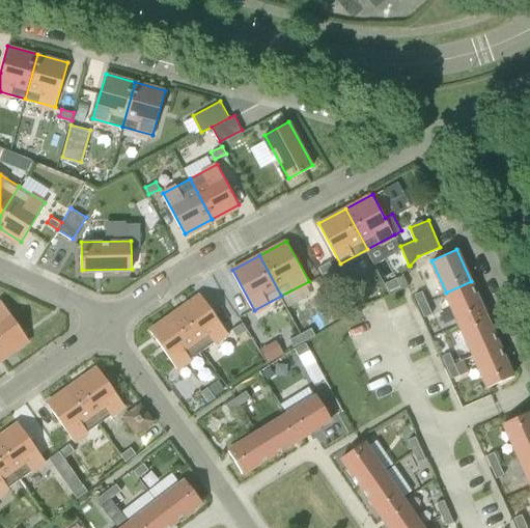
[(330,259),(318,266),(323,273),(333,267),(330,259)]
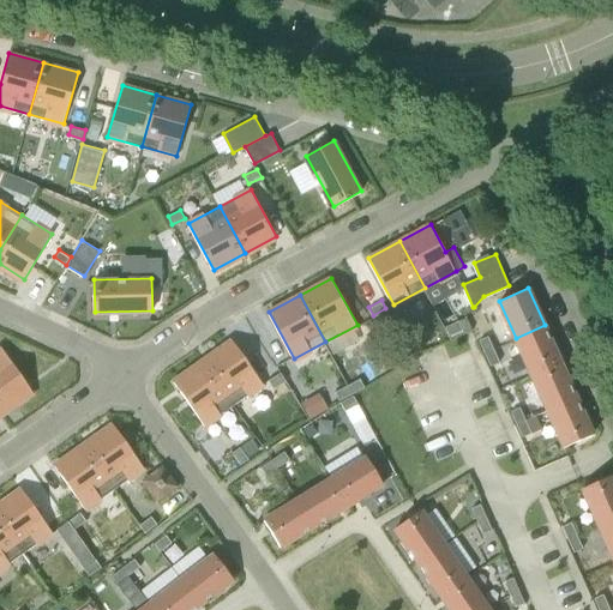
[(460,320),(446,326),(450,334),(463,328),(460,320)]
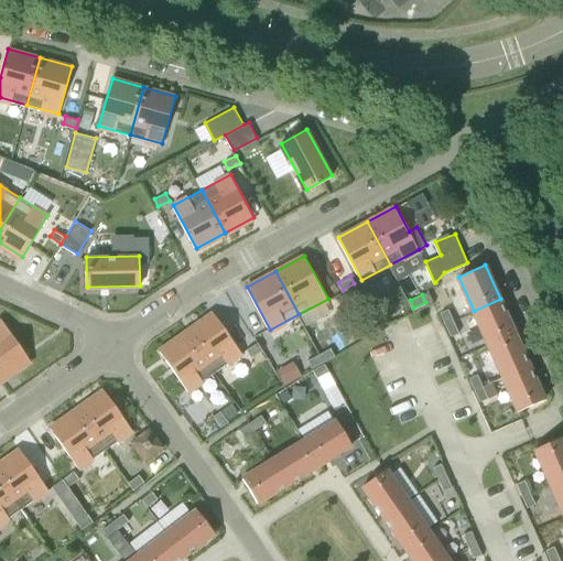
[(500,299),(474,311),(489,344),(515,332),(500,299)]
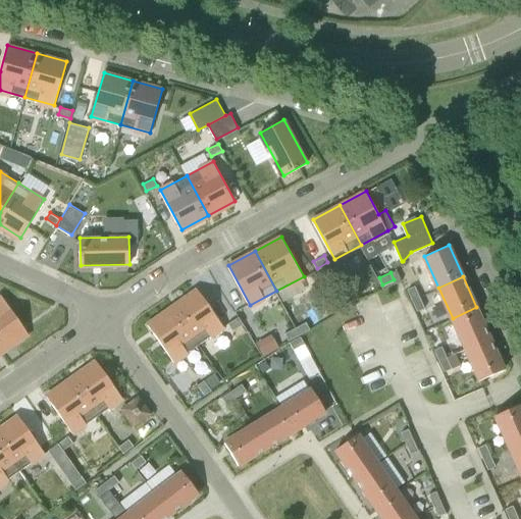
[(415,284),(408,289),(413,299),(420,296),(415,284)]
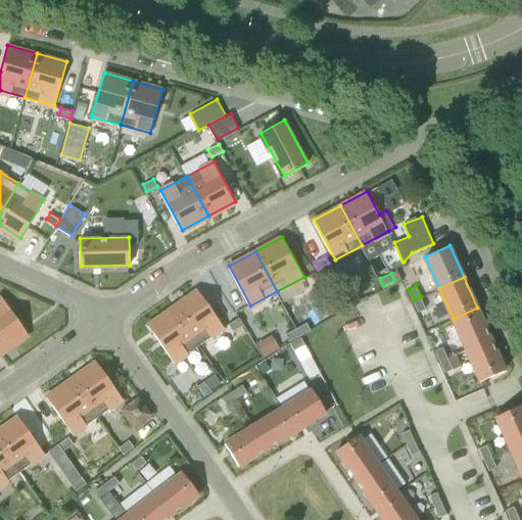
[(198,289),(174,306),(199,344),(224,327),(198,289)]
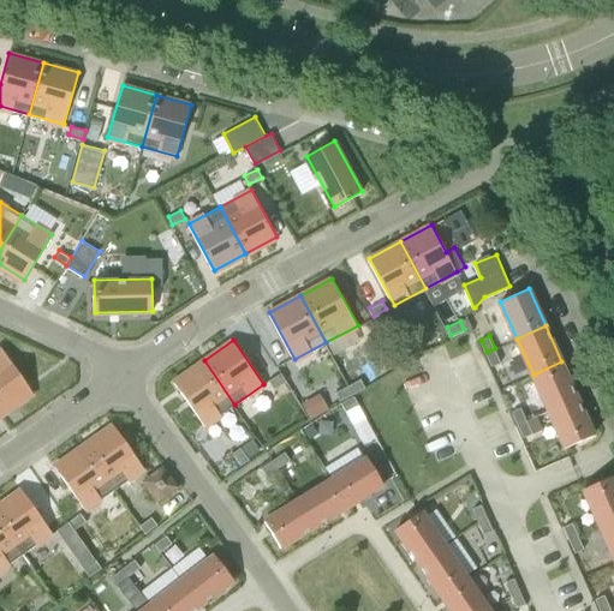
[(3,348),(0,349),(0,406),(4,413),(34,393),(3,348)]
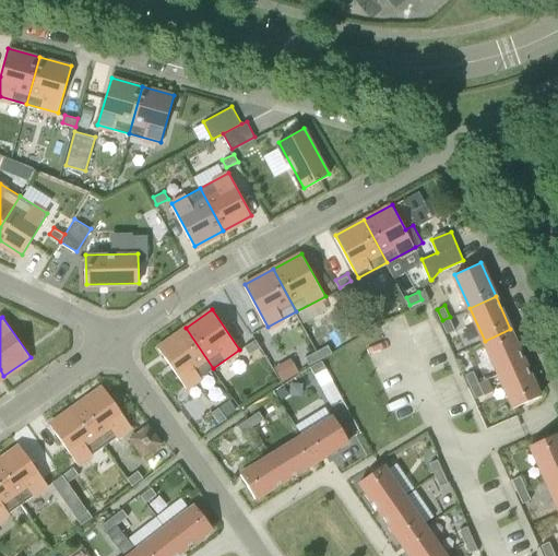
[(450,317),(442,320),(448,332),(455,329),(450,317)]
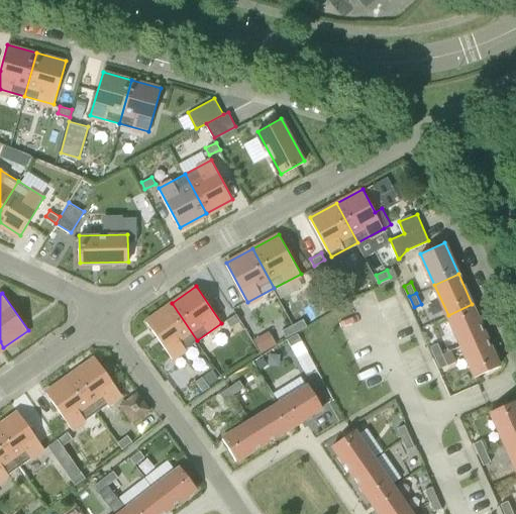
[(172,303),(146,320),(173,357),(197,340),(172,303)]
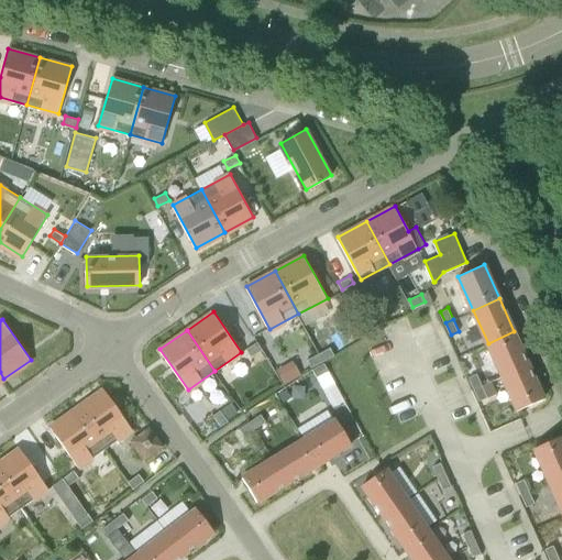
[(514,331),(488,343),(503,375),(528,364),(514,331)]
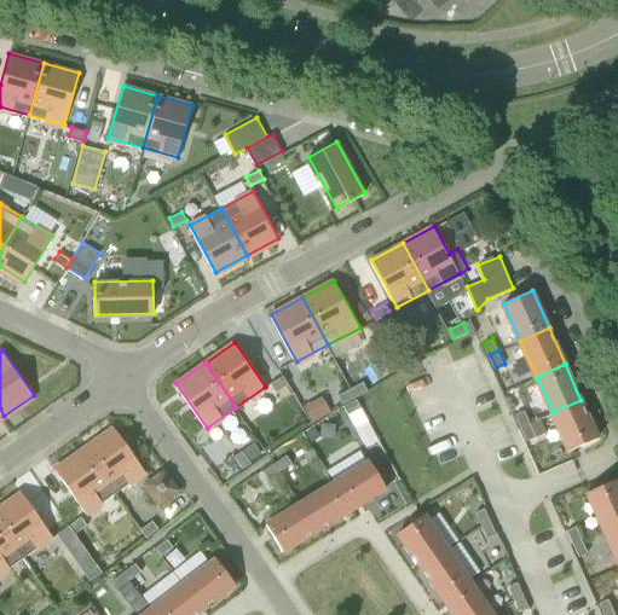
[(283,375),(271,383),(276,390),(289,383),(288,382),(283,375)]
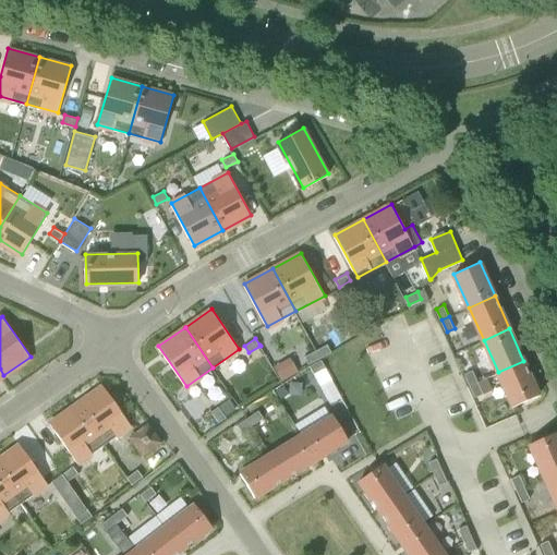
[(327,344),(316,350),(321,357),(331,351),(327,344)]
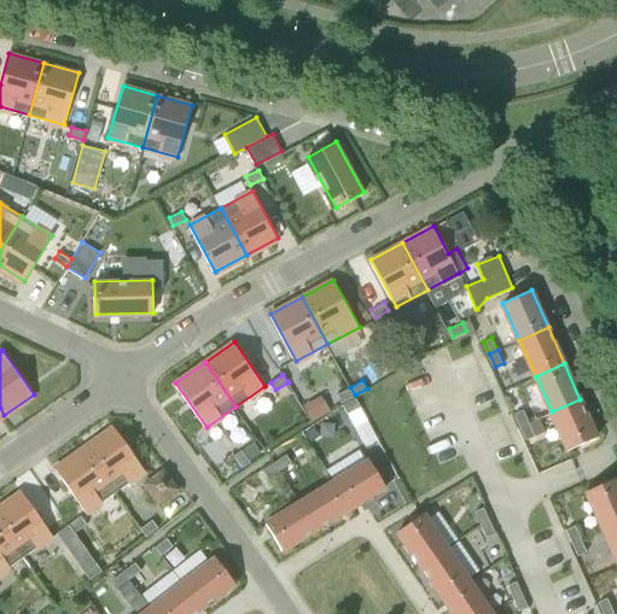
[(350,387),(338,393),(343,402),(355,395),(350,387)]
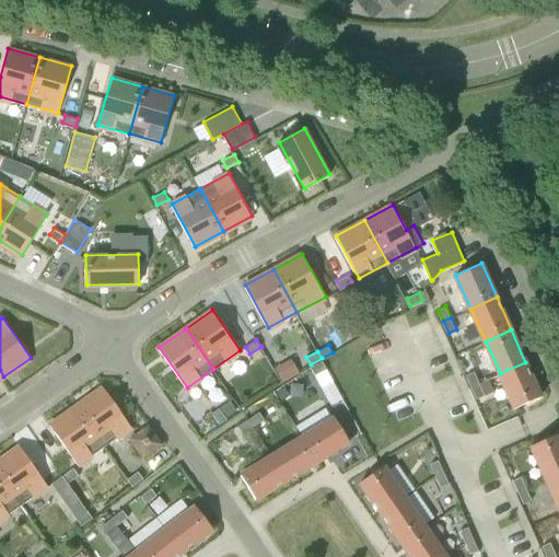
[(323,360),(312,367),(315,373),(327,368),(323,360)]
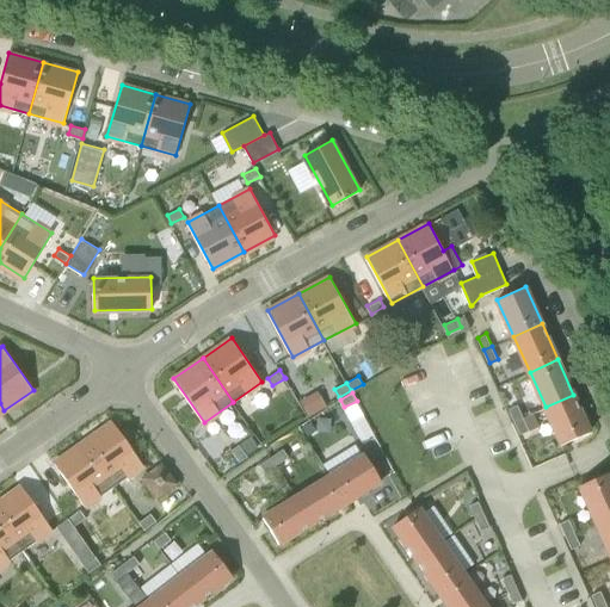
[(573,395),(546,407),(562,444),(590,432),(573,395)]
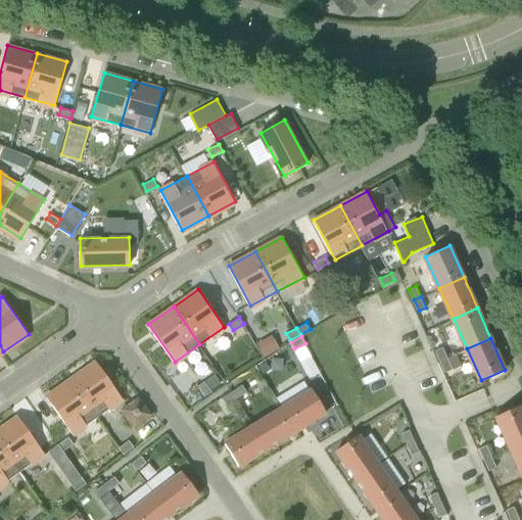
[(443,346),(435,349),(440,361),(448,357),(443,346)]
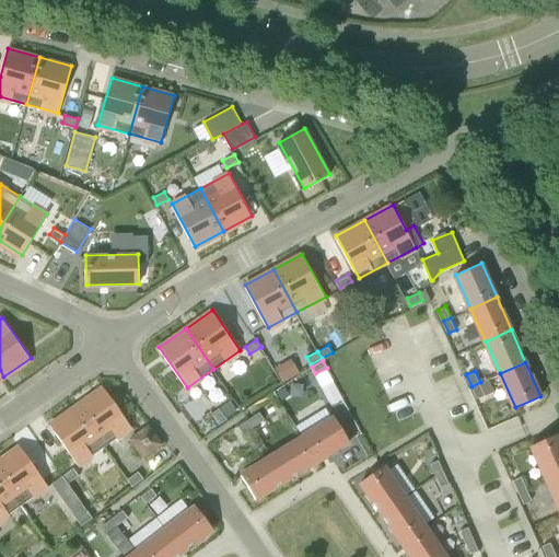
[(480,382),(472,386),(477,397),(485,394),(480,382)]
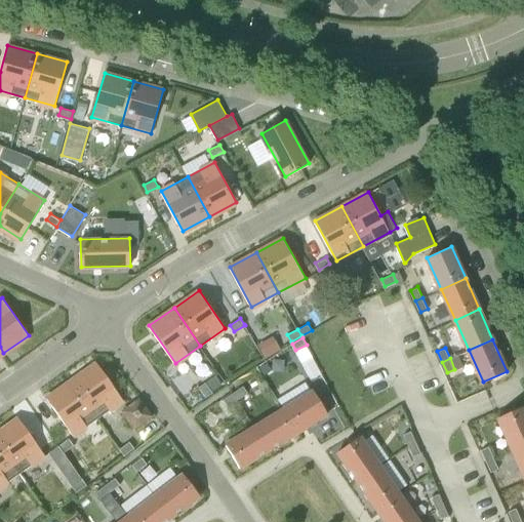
[(97,362),(72,379),(99,418),(124,401),(97,362)]
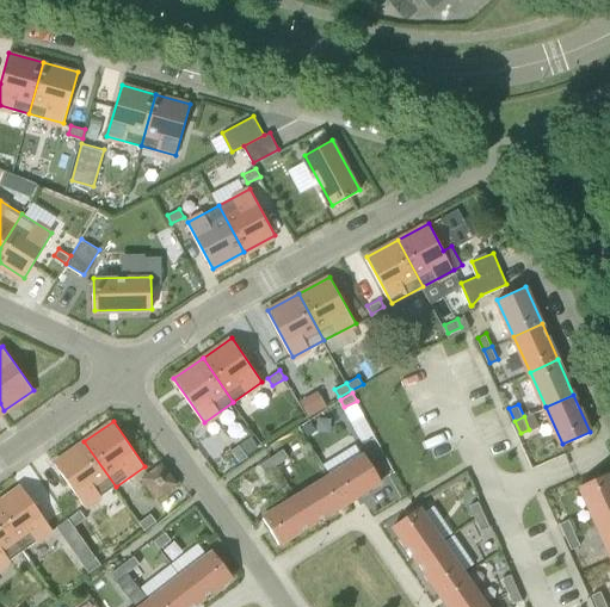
[(84,441),(55,462),(87,507),(116,487),(84,441)]
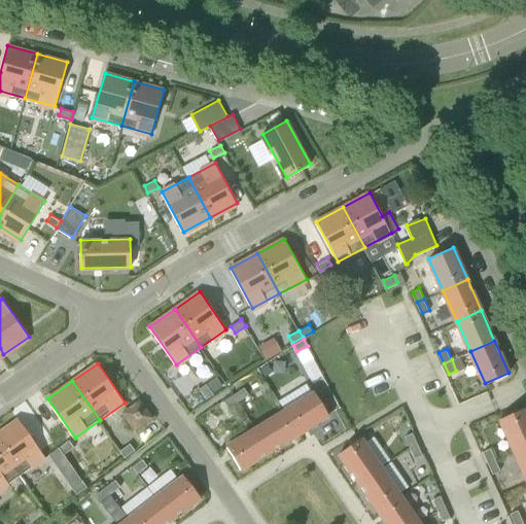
[(207,383),(200,388),(207,398),(214,393),(207,383)]
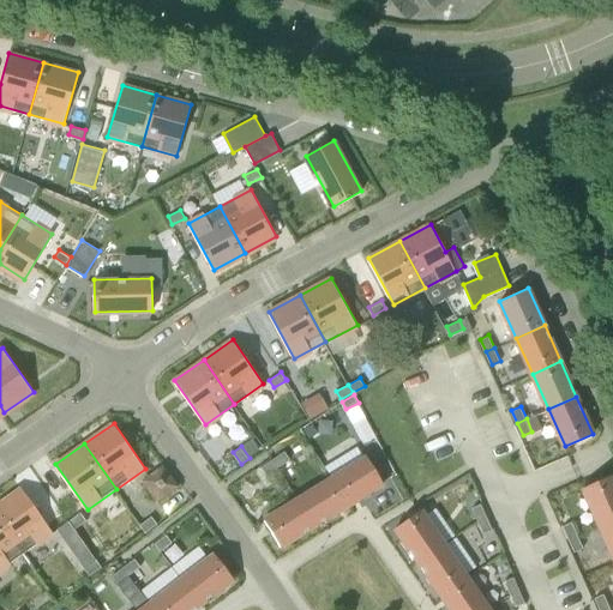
[(284,451),(274,459),(278,466),(290,458),(284,451)]
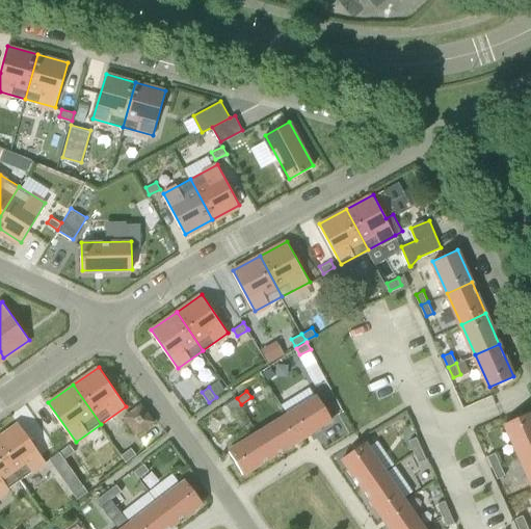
[(318,396),(288,415),(301,438),(333,419),(318,396)]
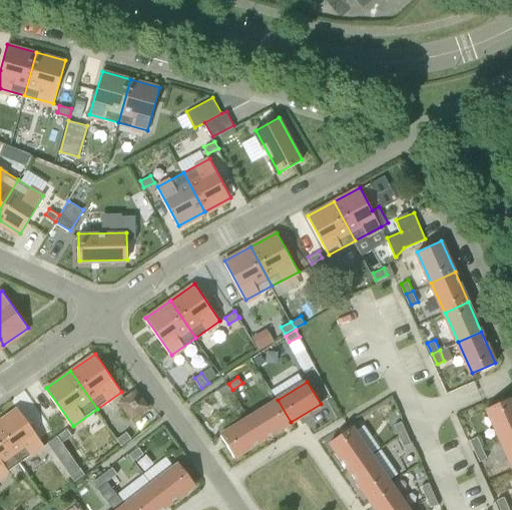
[(225,386),(218,390),(223,397),(232,390),(228,384),(225,386)]
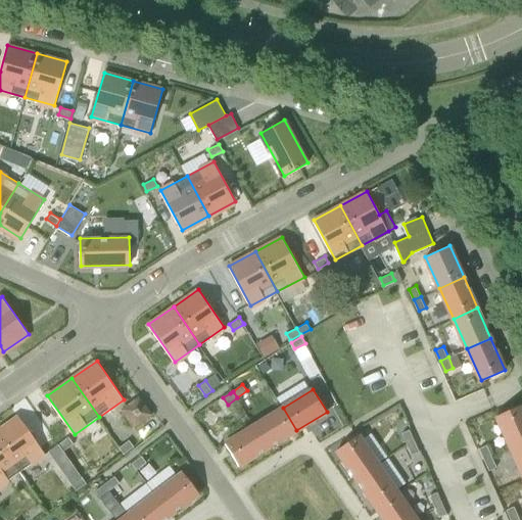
[(140,397),(124,409),(135,424),(137,423),(150,413),(140,397)]
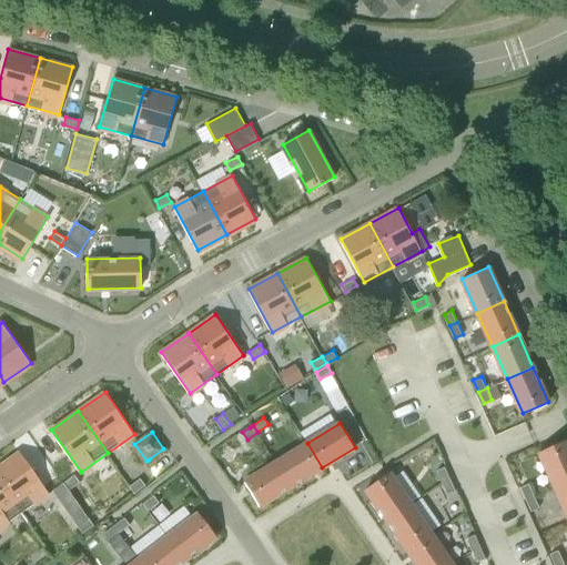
[(566,442),(565,440),(539,451),(555,485),(566,480),(566,442)]
